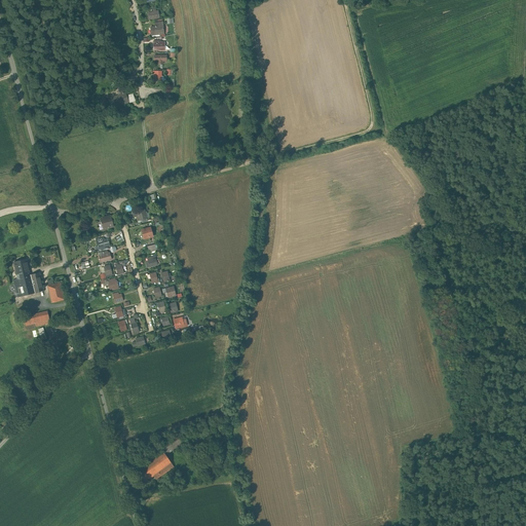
[(159,34),(158,26),(156,26),(156,27),(152,28),(153,30),(151,31),(151,34),(159,34)]
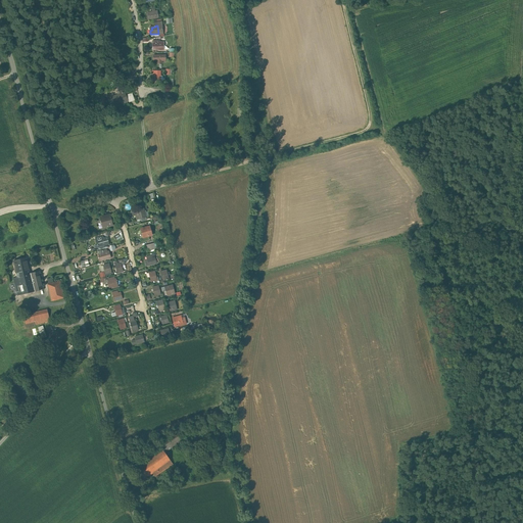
[(158,41),(152,41),(153,51),(156,51),(156,50),(163,49),(162,43),(159,43),(158,41)]
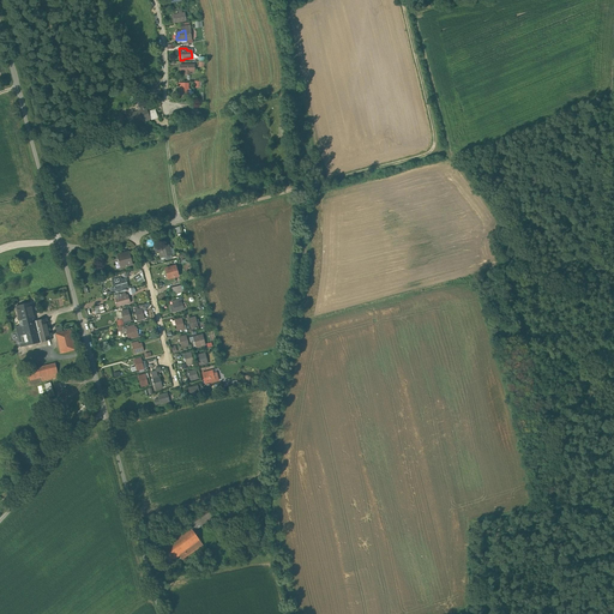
[(194,65),(180,65),(180,71),(185,71),(185,74),(190,74),(190,68),(194,68),(194,65)]
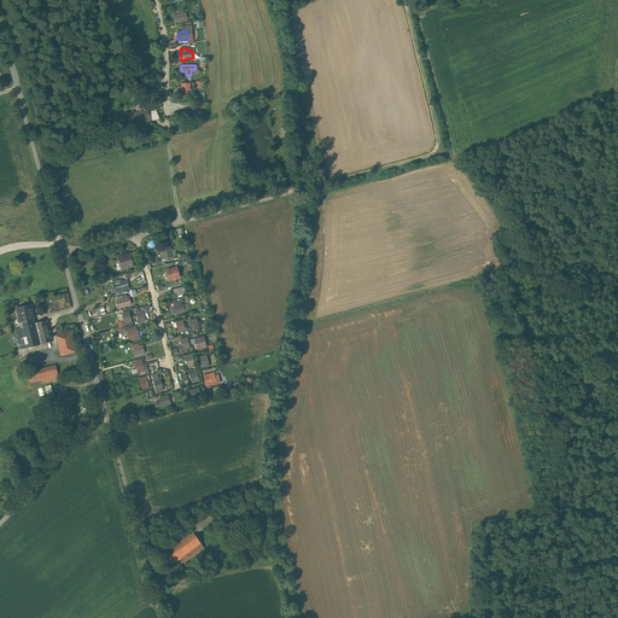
[(127,112),(132,126),(150,120),(145,106),(141,108),(143,111),(134,114),(133,111),(127,112)]
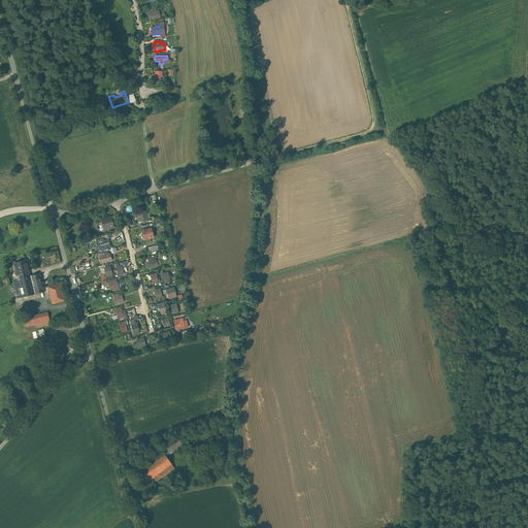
[(146,219),(144,211),(137,212),(138,217),(141,216),(142,220),(146,219)]
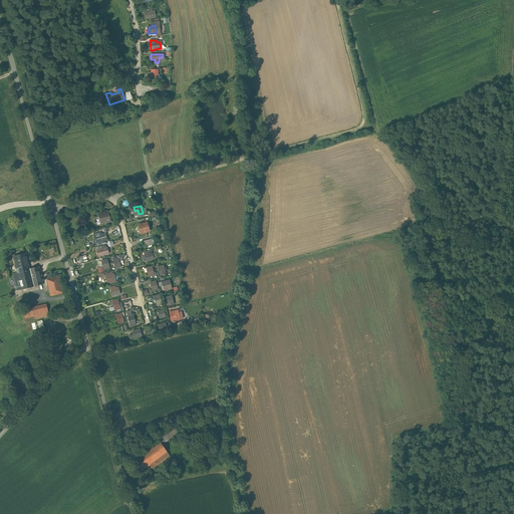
[(110,221),(108,213),(102,214),(102,213),(98,214),(99,217),(100,217),(101,220),(100,220),(101,224),(110,221)]
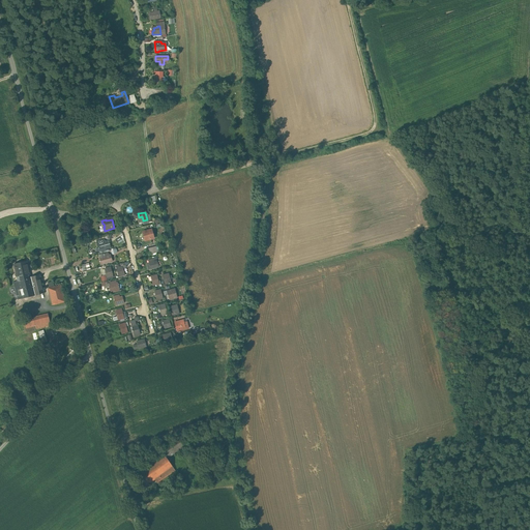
[(151,230),(143,232),(145,240),(153,238),(151,230)]
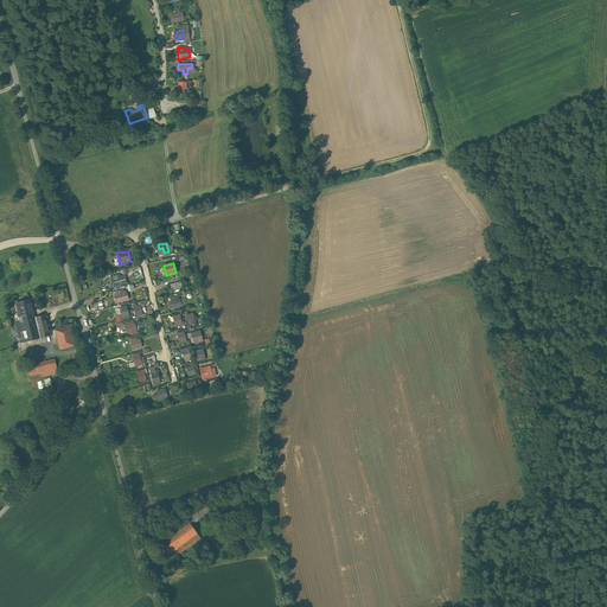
[(113,276),(115,286),(126,283),(123,276),(120,276),(119,275),(113,276)]
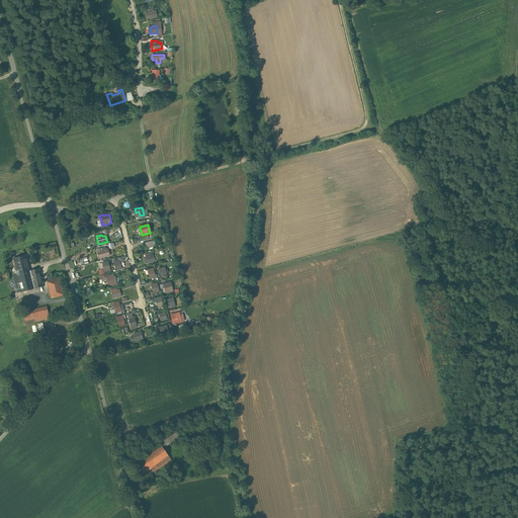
[(105,248),(100,249),(102,257),(108,256),(106,249),(105,249),(105,248)]
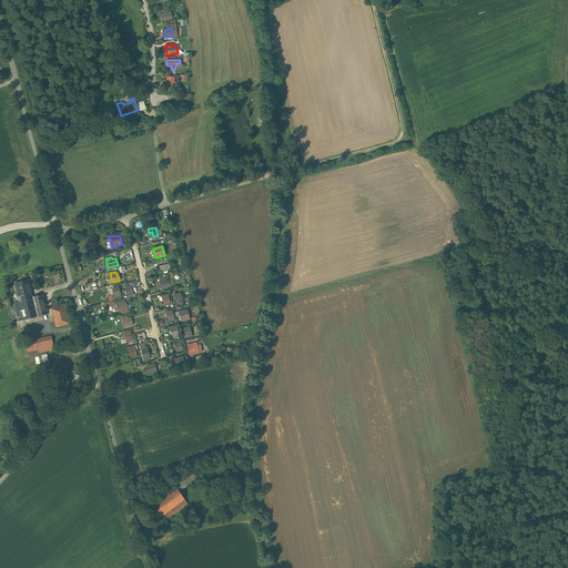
[(164,277),(159,279),(161,288),(168,286),(166,280),(165,280),(164,277)]
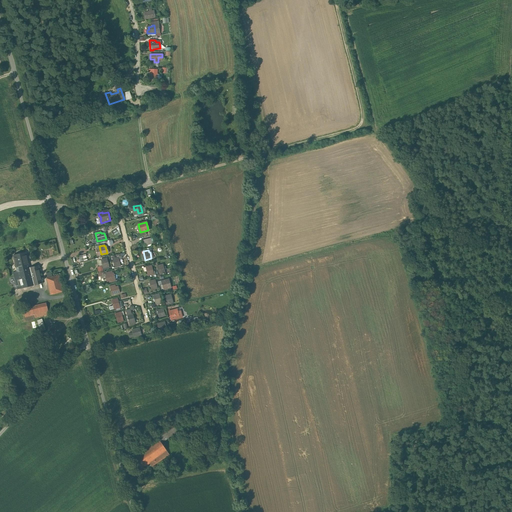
[(18,275),(21,288),(34,285),(29,267),(26,252),(13,255),(16,268),(18,275)]
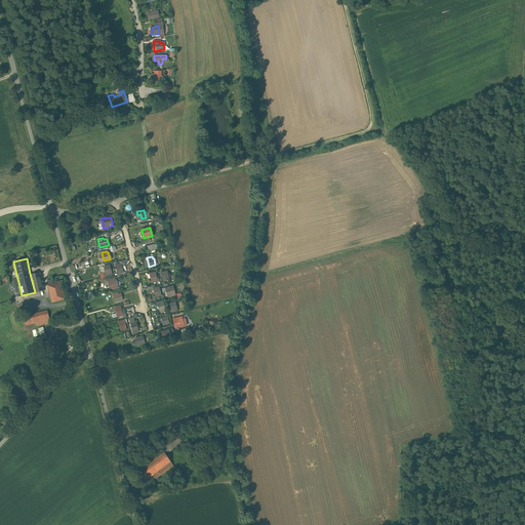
[(120,264),(115,266),(117,274),(123,273),(122,267),(121,267),(120,264)]
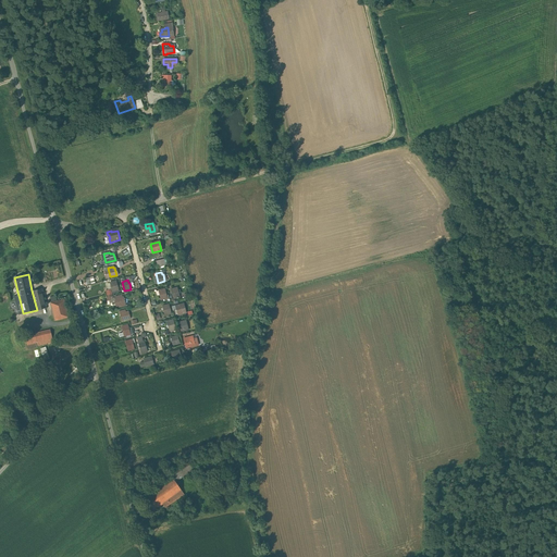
[(116,281),(110,283),(112,292),(119,291),(116,281)]
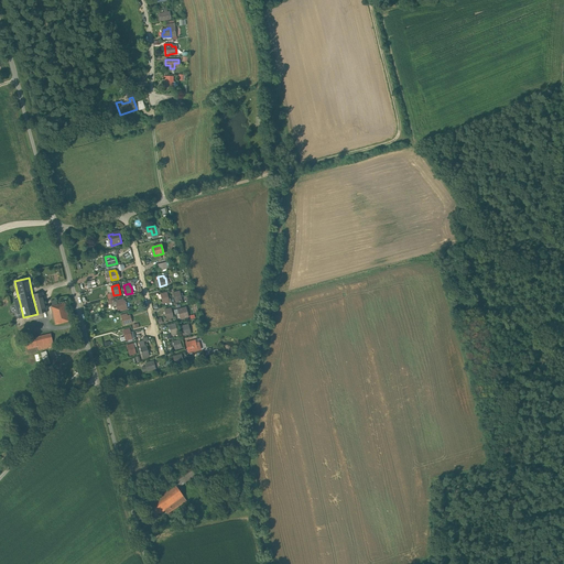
[(42,292),(32,294),(38,314),(46,312),(42,292)]
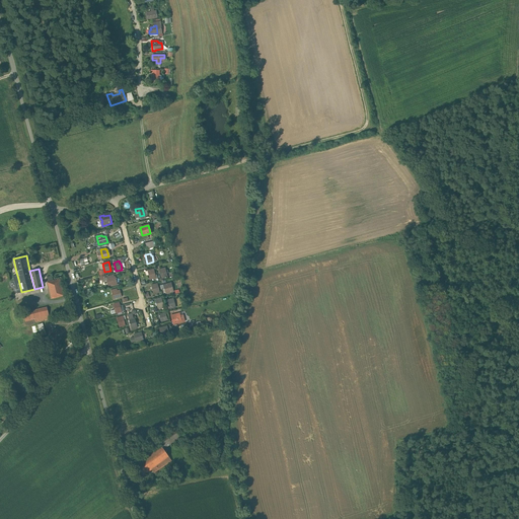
[(163,269),(159,270),(161,279),(167,277),(166,273),(165,274),(163,269)]
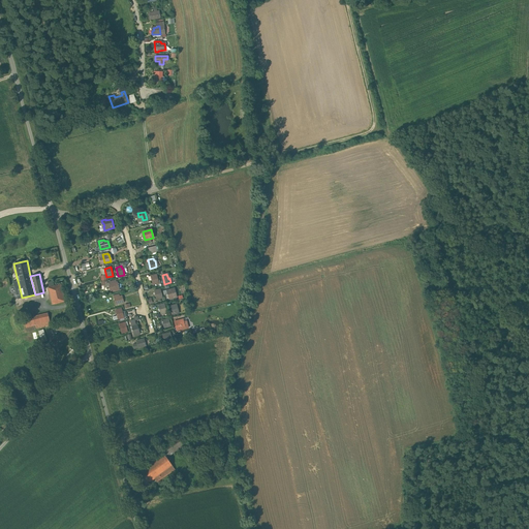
[(116,280),(110,282),(112,290),(115,289),(115,291),(118,290),(116,280)]
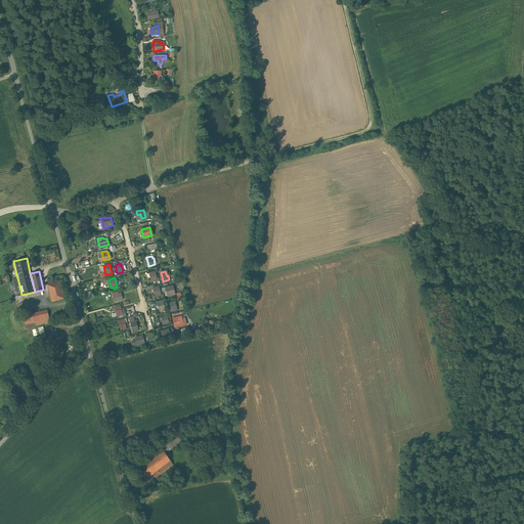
[(59,281),(47,285),(51,301),(63,299),(59,281)]
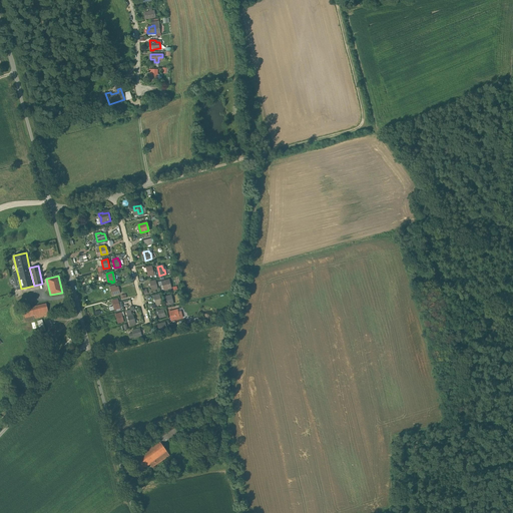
[(171,289),(168,280),(158,283),(159,286),(162,286),(163,291),(171,289)]
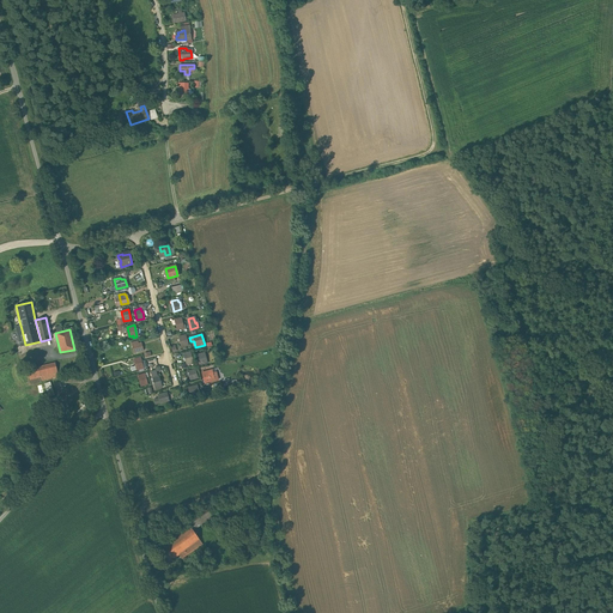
[(137,341),(131,343),(134,353),(141,351),(139,344),(138,344),(137,341)]
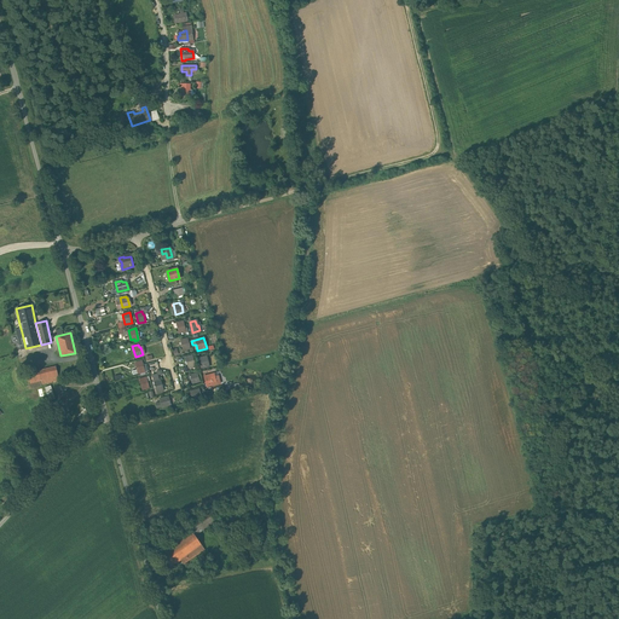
[(142,360),(137,363),(139,372),(148,371),(146,368),(144,368),(142,360)]
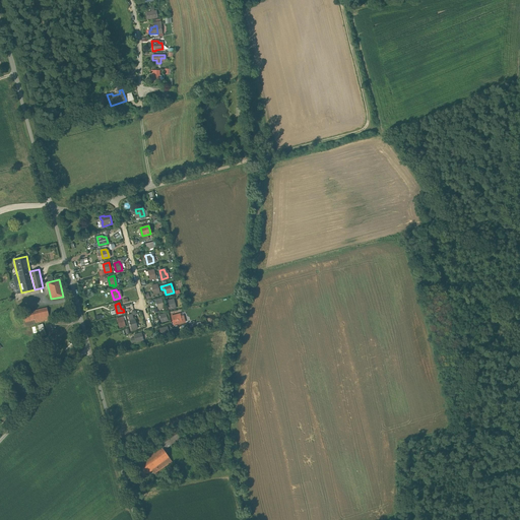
[(23,314),(25,322),(36,319),(49,316),(47,308),(23,314)]
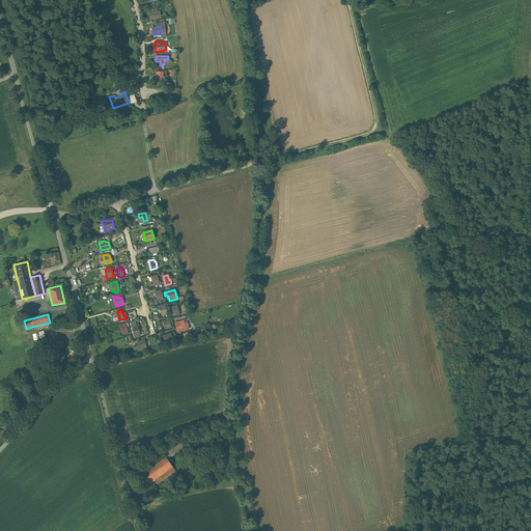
[(179,322),(175,323),(177,332),(186,329),(184,323),(180,324),(179,322)]
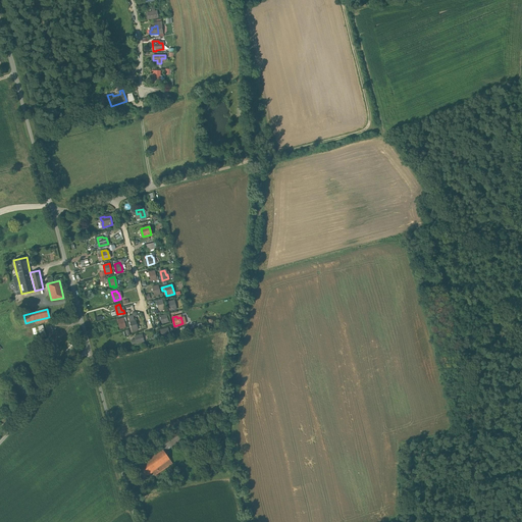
[(71,346),(65,352),(68,355),(74,349),(71,346)]
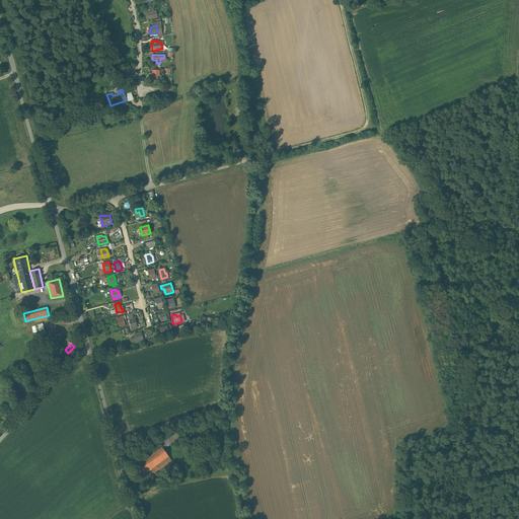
[(176,430),(159,441),(164,448),(180,436),(176,430)]
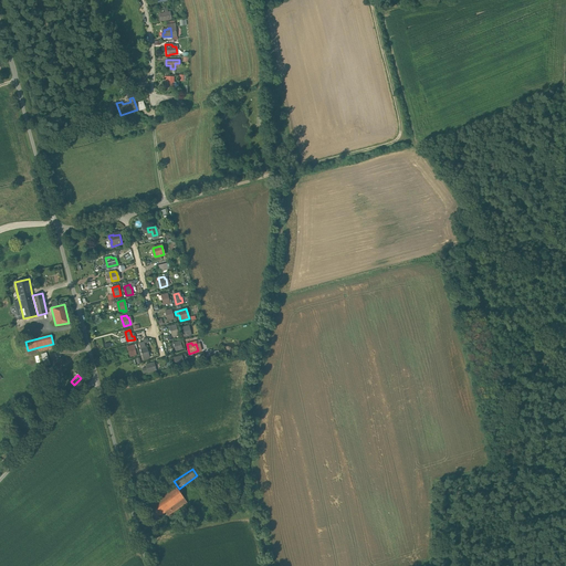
[(176,486),(146,507),(154,520),(166,511),(170,509),(185,499),(176,486)]
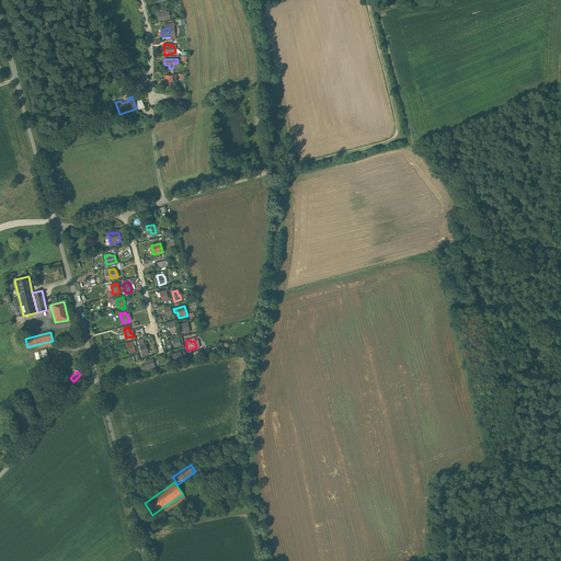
[(183,494),(169,504),(171,507),(185,497),(183,494)]
